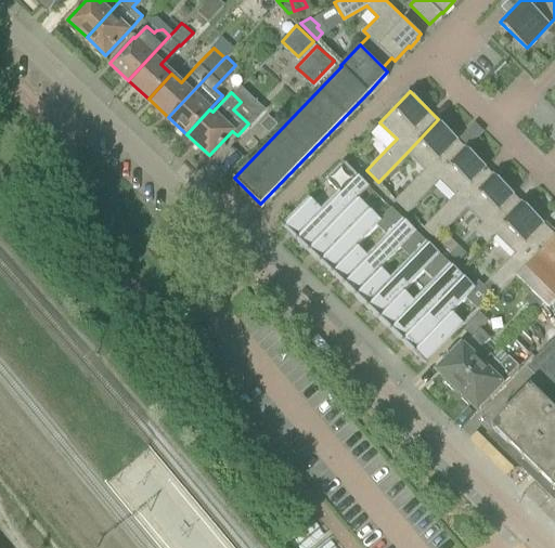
[(425,167),(395,197),(407,209),(439,177),(438,175),(466,146),(438,119),(409,151),(425,167)]
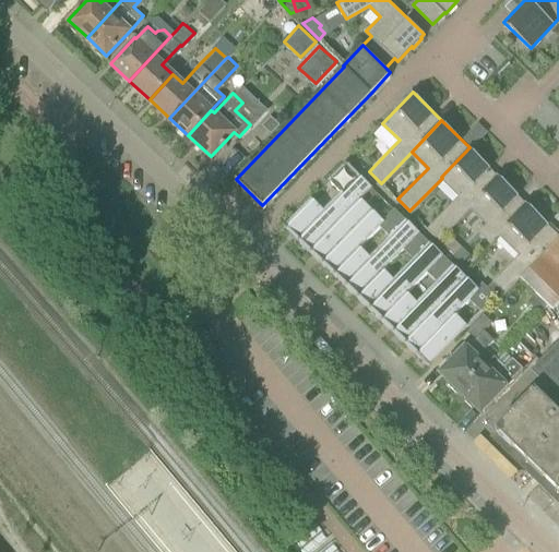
[(441,177),(442,178),(459,194),(426,227),(438,239),(471,205),(470,205),(498,176),(470,147),(441,177)]
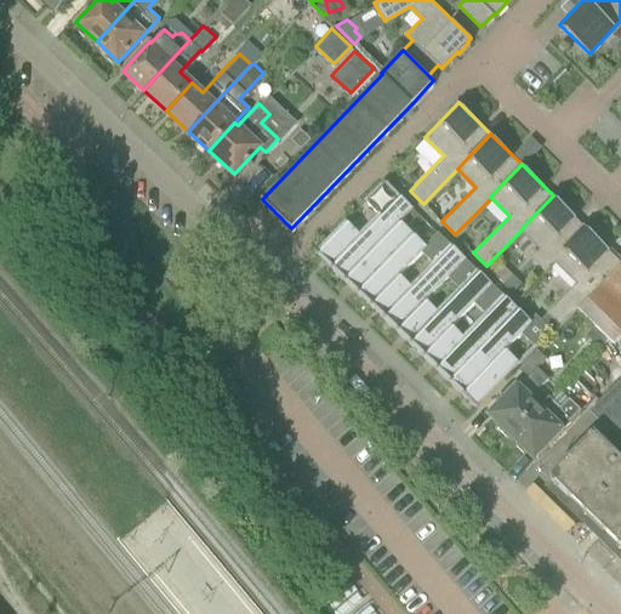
[(315,249),(314,250),(343,278),(400,219),(412,206),(383,178),(364,199),(377,212),(359,231),(346,219),(315,249)]
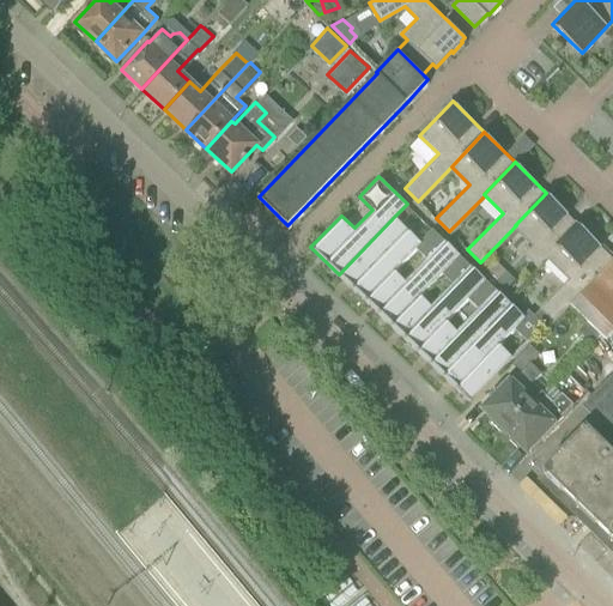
[(577,223),(546,193),(515,225),(516,225),(533,243),(525,252),(538,265),(547,255),(546,255),(577,223)]
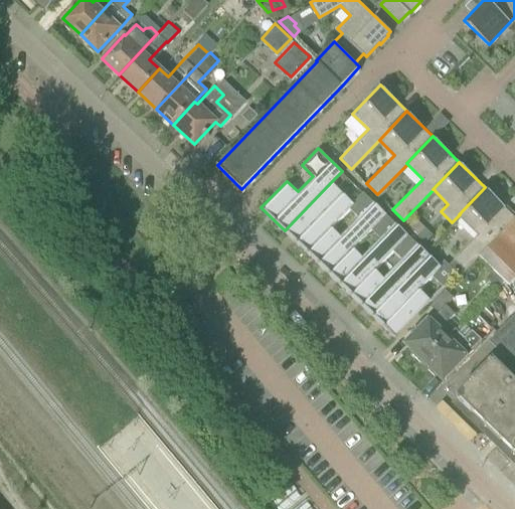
[(342,171),(332,181),(336,185),(346,175),(342,171)]
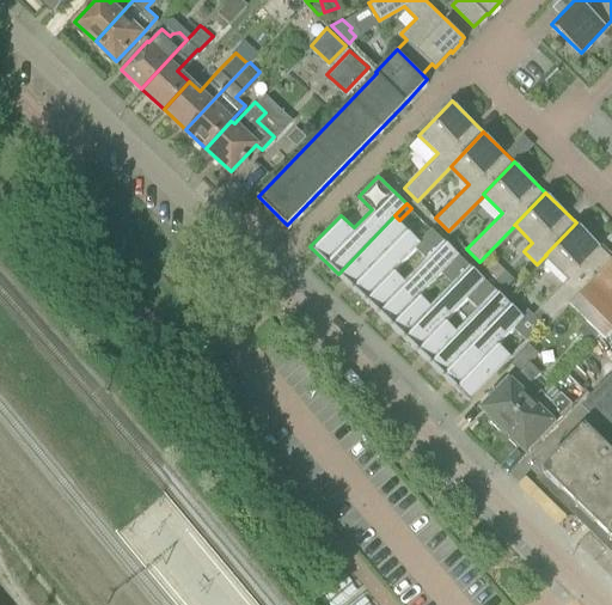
[(399,220),(395,215),(338,274),(365,299),(393,268),(395,269),(416,246),(415,245),(420,240),(418,239),(399,220)]
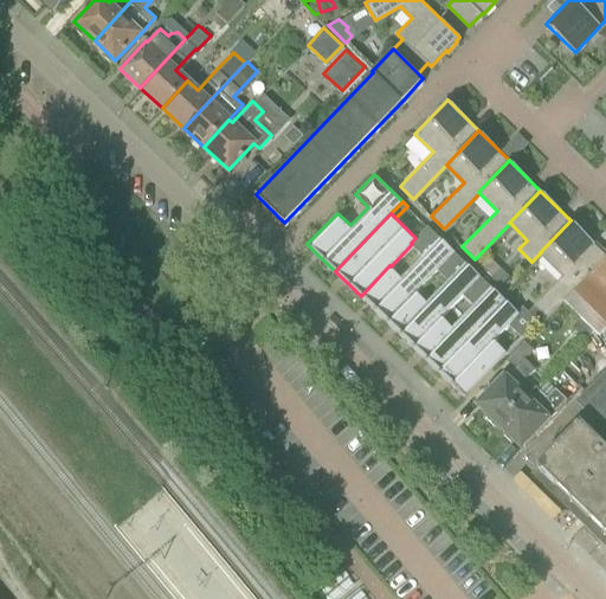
[(540,252),(541,252),(562,274),(534,303),(547,315),(562,300),(605,253),(571,220),(540,252)]
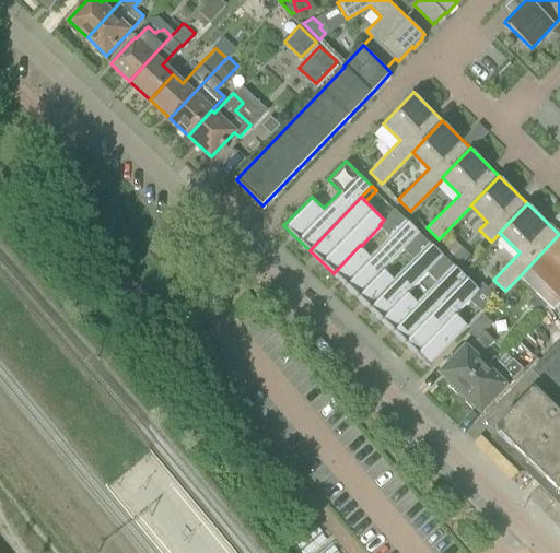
[(360,245),(334,273),(358,296),(384,268),(384,269),(405,248),(404,247),(420,232),(395,207),(383,219),(384,220),(380,224),(381,225),(392,235),(372,256),(361,246),(360,245)]
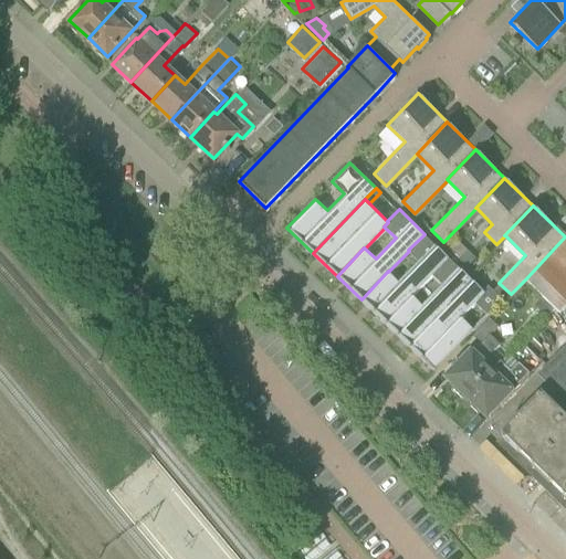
[(388,271),(362,299),(385,323),(412,294),(412,295),(433,273),(432,273),(448,256),(425,234),(408,250),(409,251),(420,261),(399,282),(388,272),(388,271)]
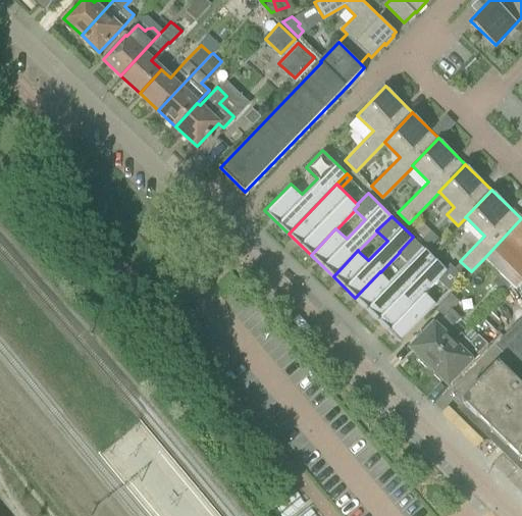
[(521,218),(484,258),(516,288),(521,280),(521,218)]
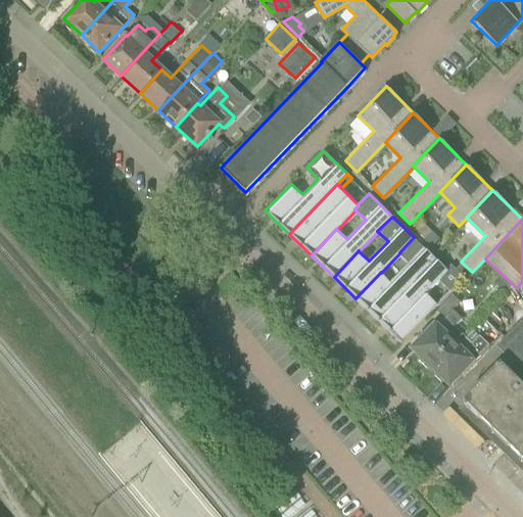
[(431,229),(424,236),(431,244),(439,236),(431,229)]
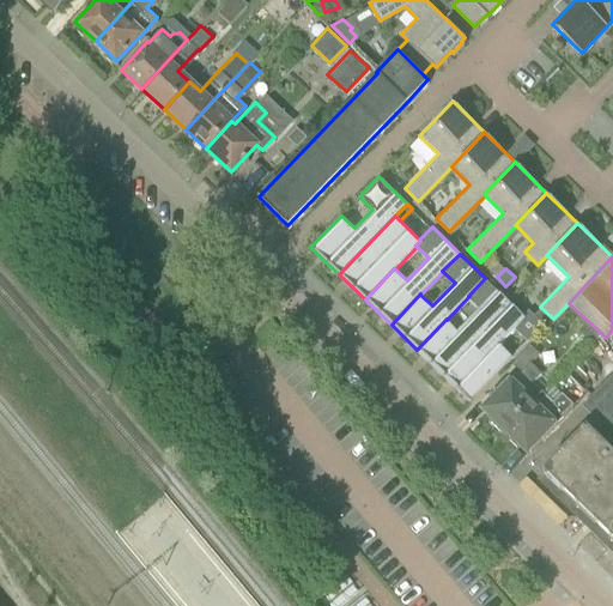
[(447,319),(417,350),(443,375),(511,303),(485,278),(468,296),(469,296),(480,308),(459,331),(447,320),(447,319)]
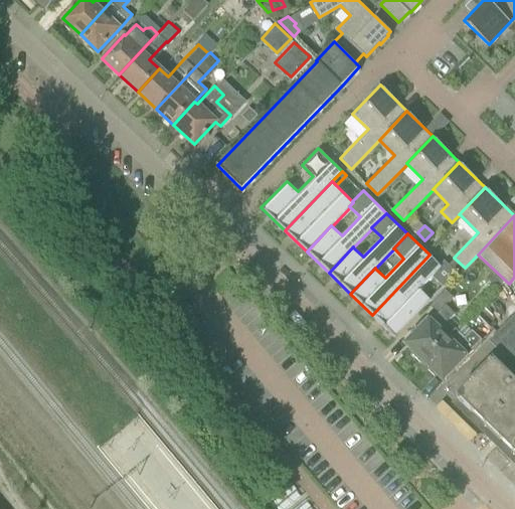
[(439,264),(430,255),(372,315),(394,335),(430,298),(418,287),(433,273),(444,284),(456,271),(448,263),(444,259),(439,264)]
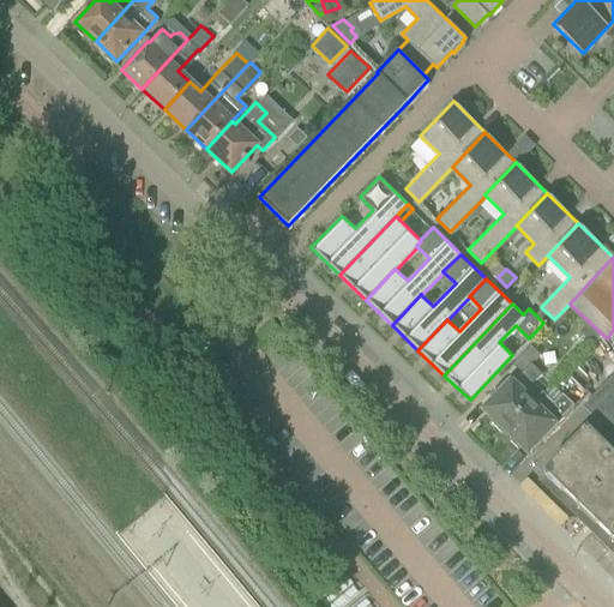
[(541,307),(534,313),(543,323),(548,326),(554,319),(541,307)]
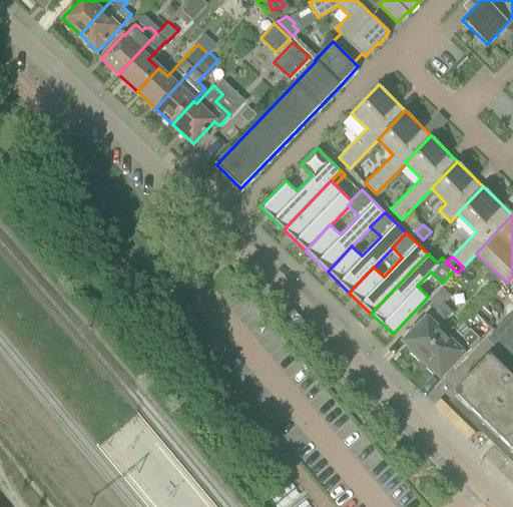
[(450,294),(442,287),(428,302),(435,309),(405,341),(411,347),(409,350),(421,361),(453,327),(444,318),(452,310),(443,301),(450,294)]
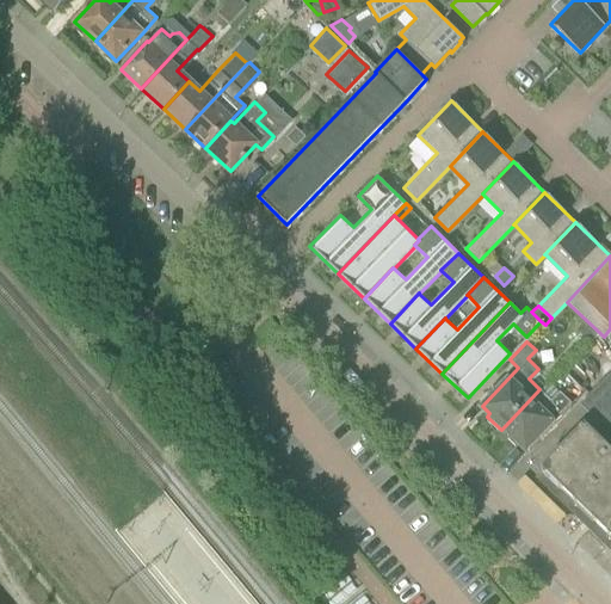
[(539,389),(501,430),(514,443),(517,441),(525,448),(572,400),(560,388),(550,399),(539,389)]
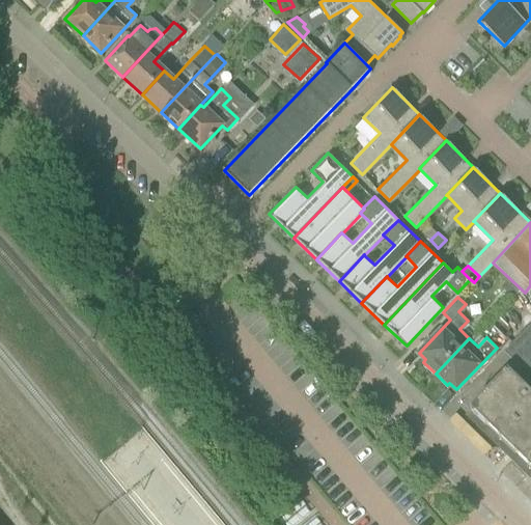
[(530,346),(515,361),(471,408),(530,466),(530,346)]
